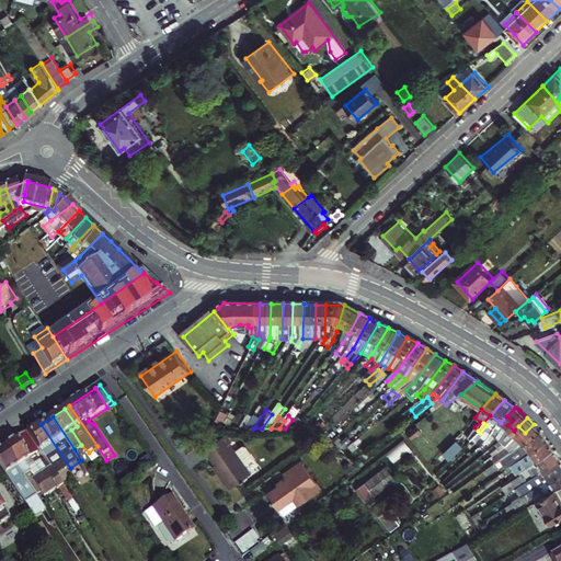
[(70,468),(41,424),(30,432),(42,450),(46,457),(58,476),(70,468)]
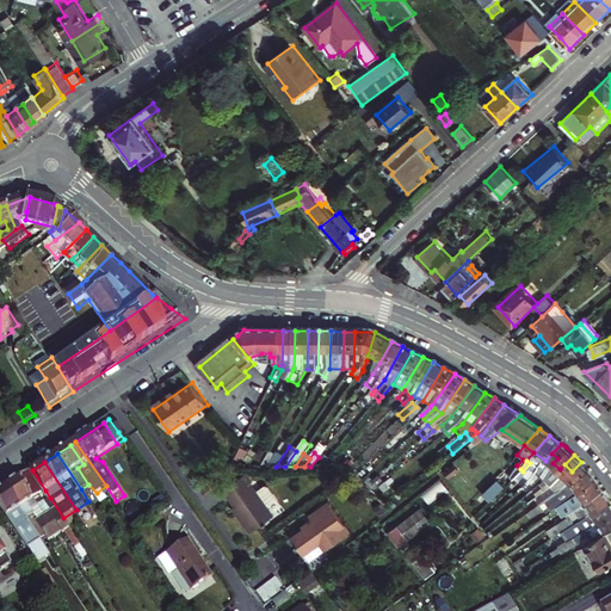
[(462,462),(451,469),(456,476),(467,468),(462,462)]
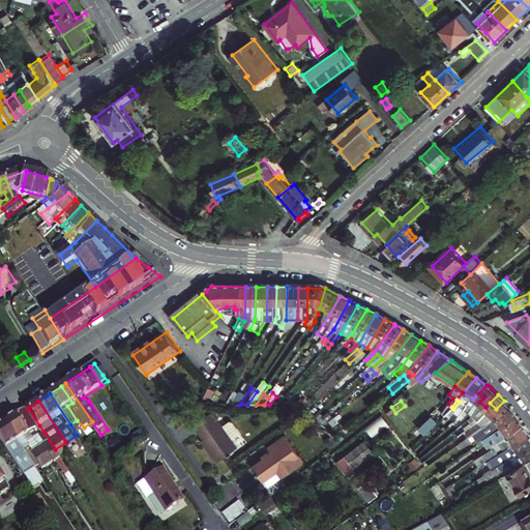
[(460,414),(470,403),(467,401),(457,411),(460,414)]
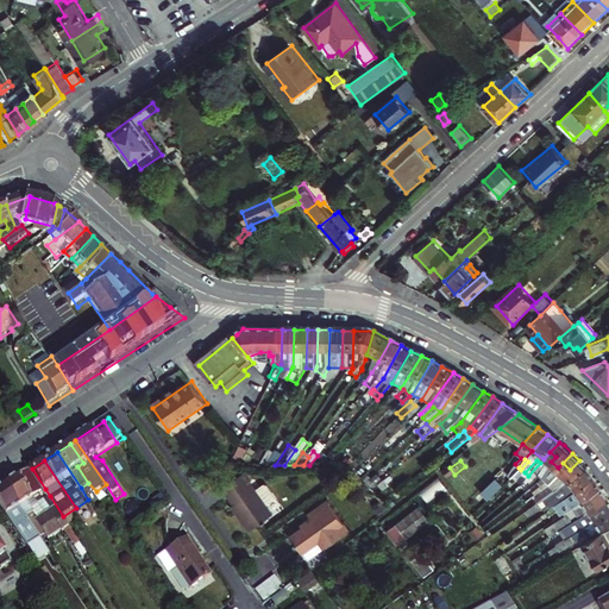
[(579,460),(570,470),(573,473),(569,477),(572,482),(589,470),(579,460)]
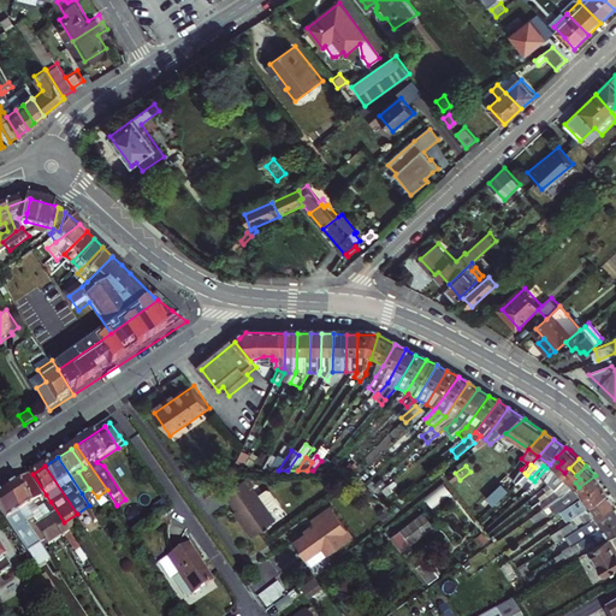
[(46,495),(33,474),(7,491),(40,542),(45,539),(46,543),(63,532),(82,560),(87,556),(64,522),(51,502),(39,509),(35,502),(46,495)]
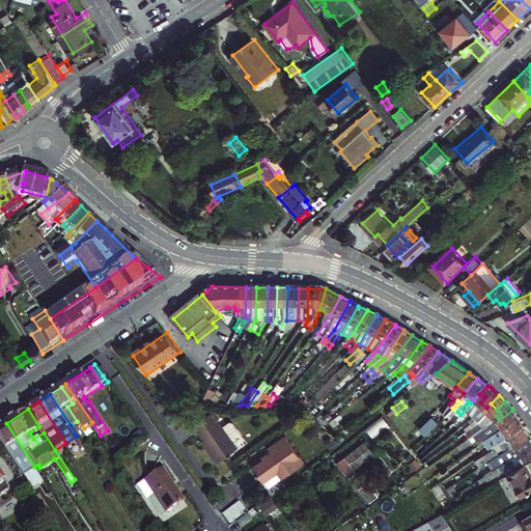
[(497,421),(502,429),(519,417),(513,410),(499,420),(497,421)]
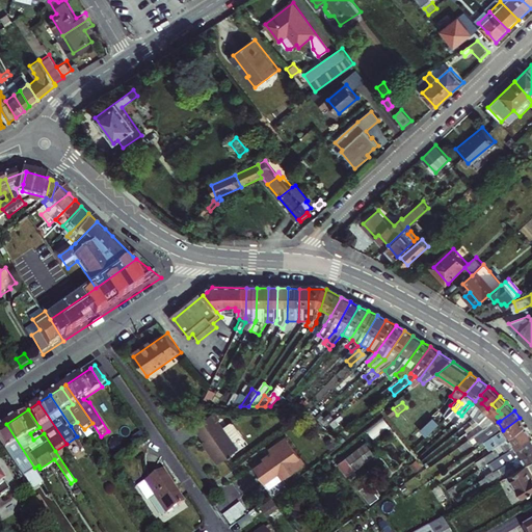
[(388,414),(370,426),(375,434),(393,422),(388,414)]
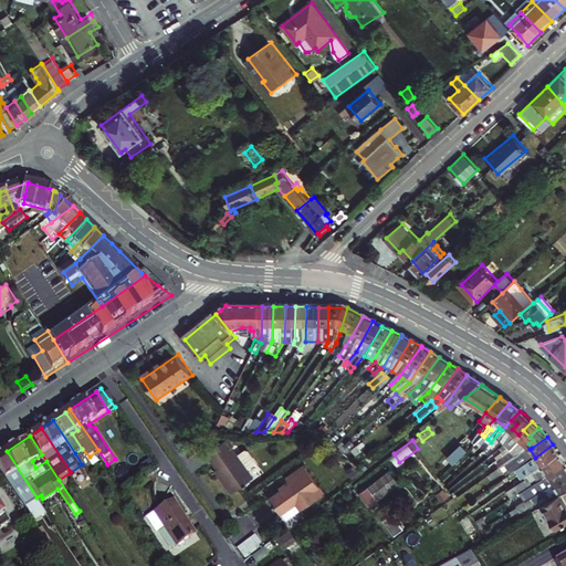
[(236,449),(230,441),(208,456),(219,471),(222,477),(220,478),(232,495),(254,481),(249,473),(239,458),(233,451),(236,449)]
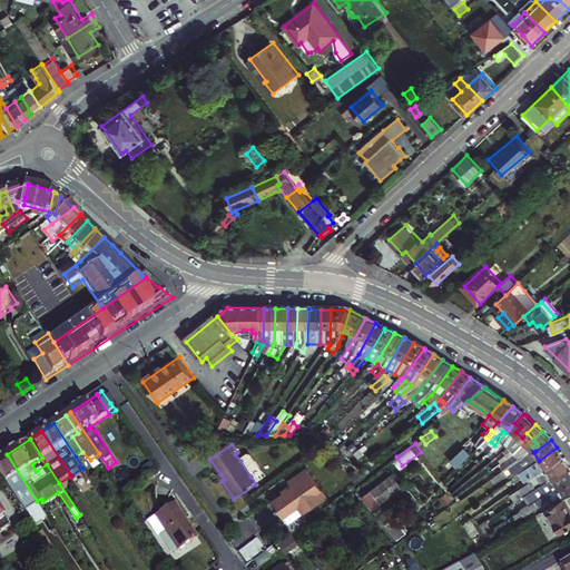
[(539,461),(544,470),(563,458),(557,448),(539,461)]
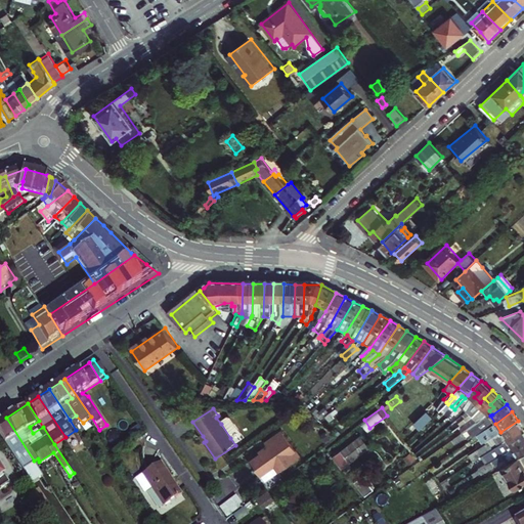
[(6,418),(0,421),(0,431),(33,481),(43,474),(34,461),(6,418)]
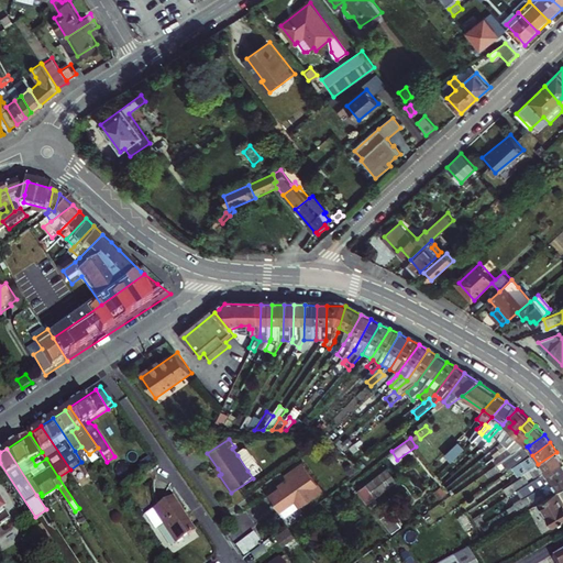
[(244,451),(238,455),(247,471),(256,464),(249,452),(244,451)]
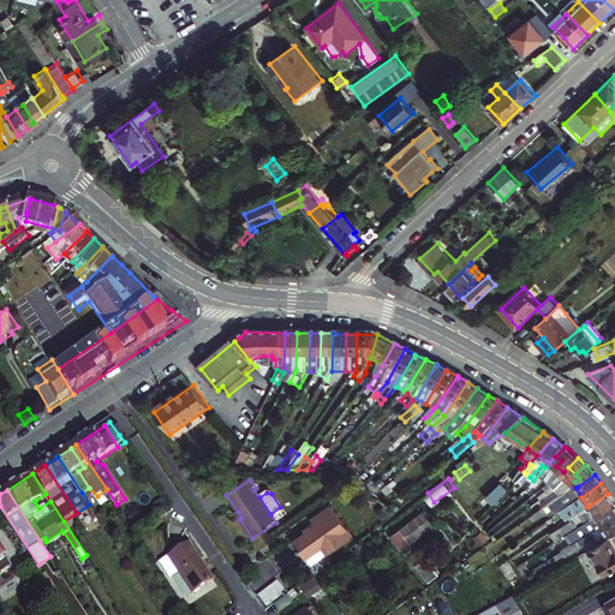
[(587,507),(595,518),(614,505),(608,494),(587,507)]
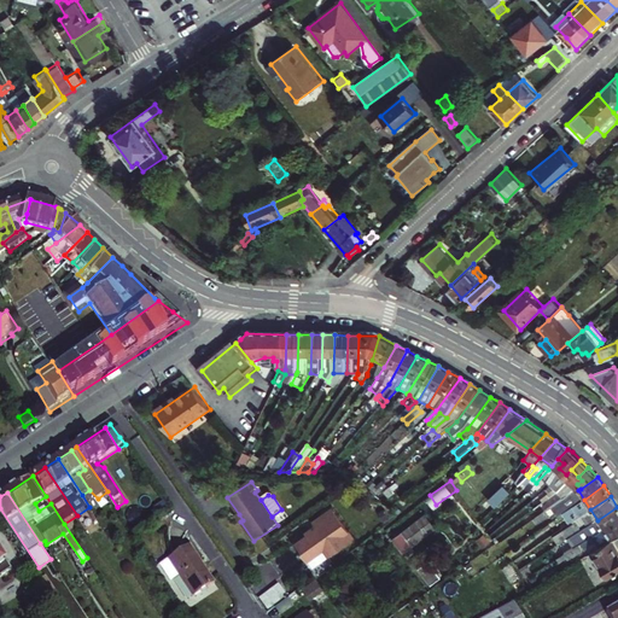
[(617,507),(598,520),(605,530),(617,520),(617,507)]
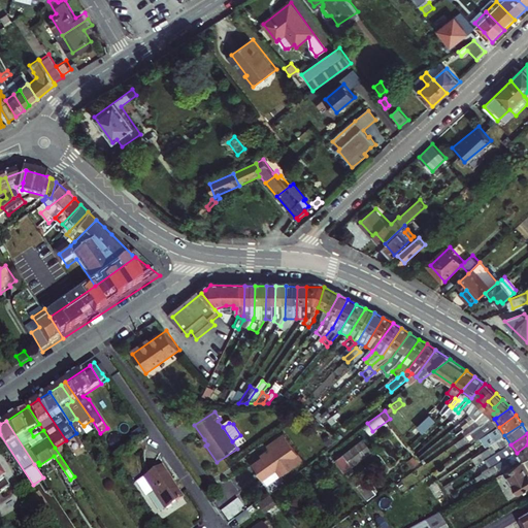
[(269,451),(260,457),(250,464),(264,486),(300,460),(283,435),(266,447),(267,449),(269,451)]
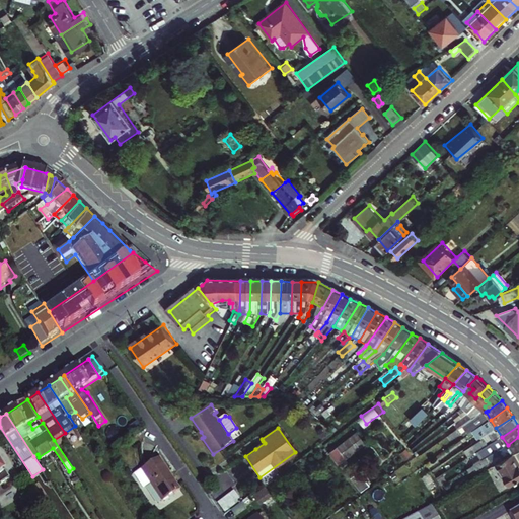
[(473,436),(476,441),(486,436),(493,431),(491,428),(484,433),(482,430),(473,436)]
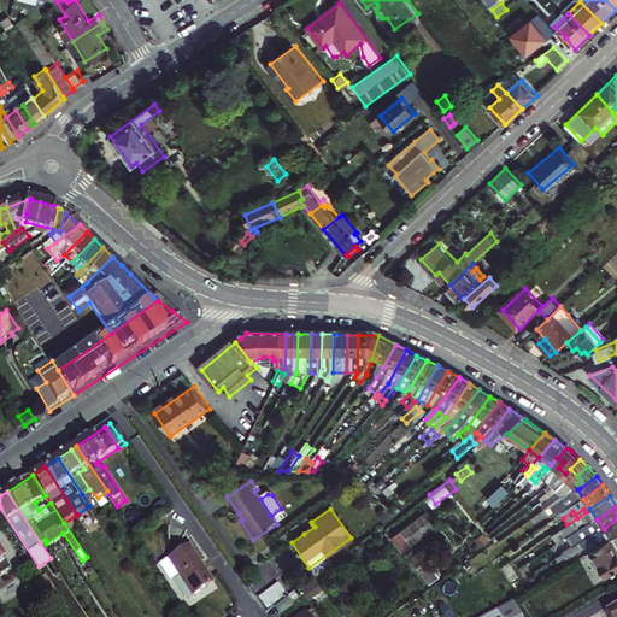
[(427,513),(403,530),(413,546),(436,529),(427,513)]
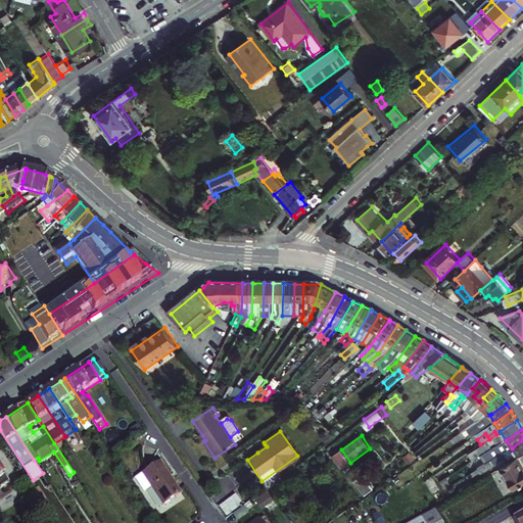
[(518,459),(522,455),(522,440),(512,448),(518,459)]
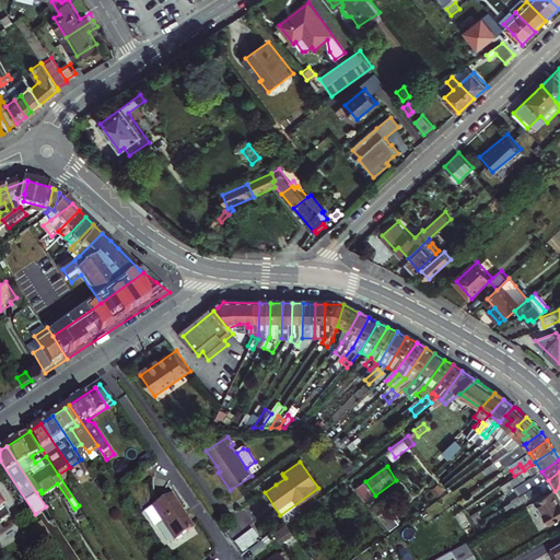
[(286,478),(283,476),(275,482),(276,485),(286,478)]
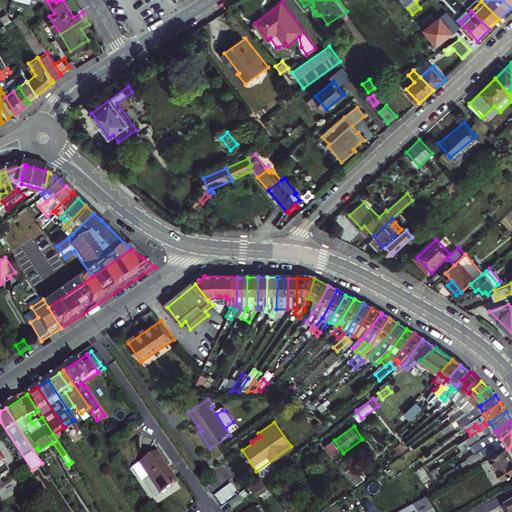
[(334,440),(326,446),(335,458),(343,453),(334,440)]
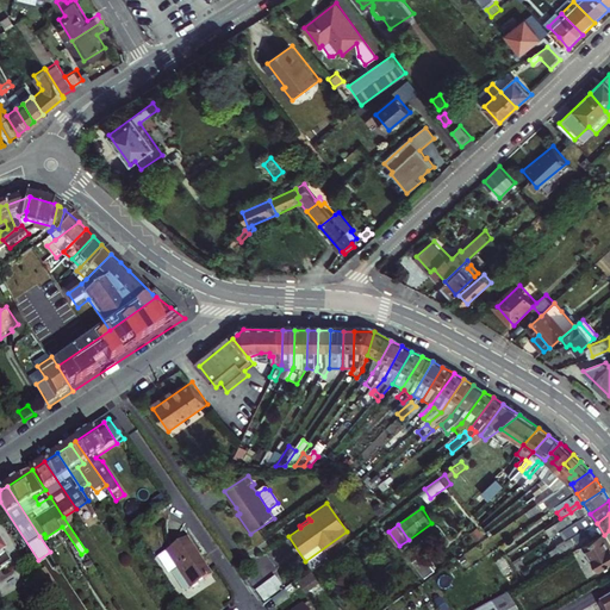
[(609,561),(609,545),(604,535),(582,548),(587,559),(591,556),(598,570),(609,561)]
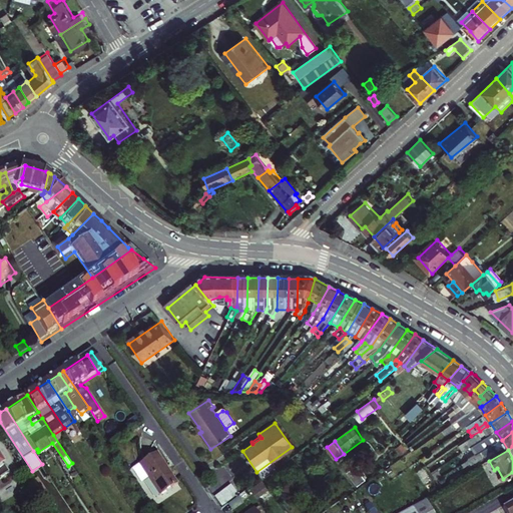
[(487,459),(483,453),(475,458),(479,464),(487,459)]
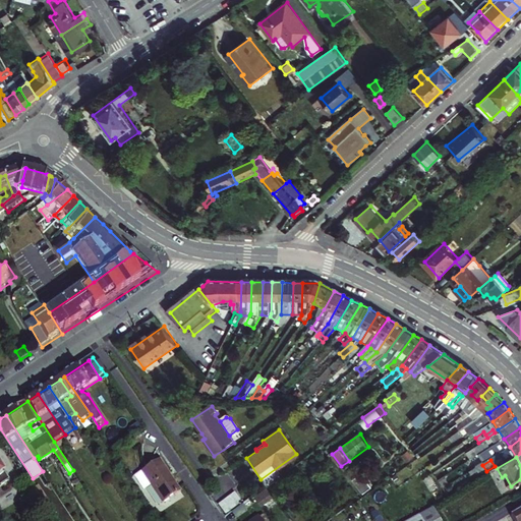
[(160,462),(155,466),(165,481),(167,480),(172,487),(176,484),(160,462)]
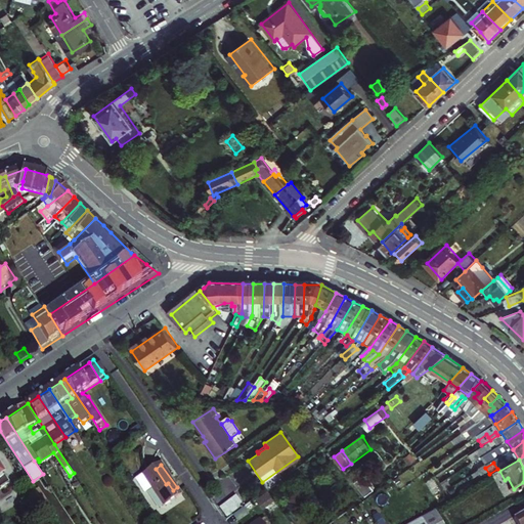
[(0,493),(12,486),(0,467),(0,493)]
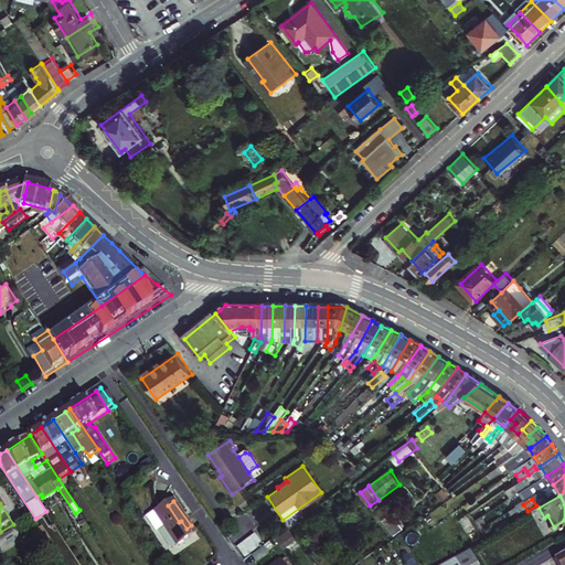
[(179,522),(168,505),(155,514),(179,548),(198,535),(191,525),(187,529),(181,521),(179,522)]
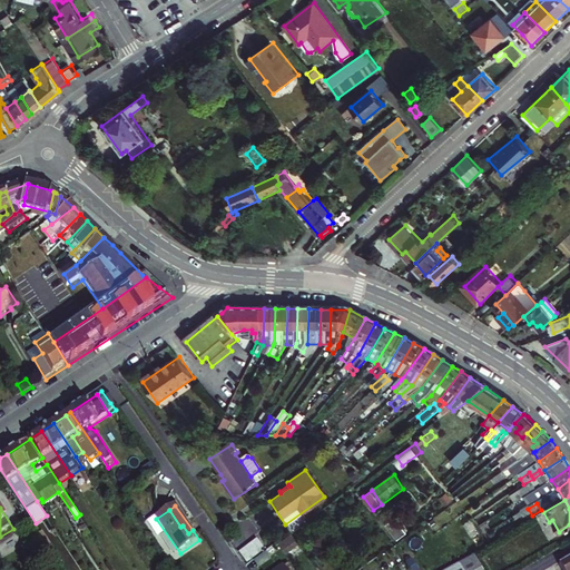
[(395,516),(383,524),(394,540),(406,532),(395,516)]
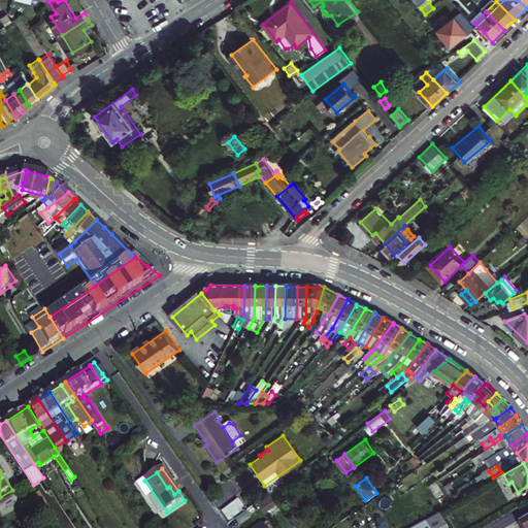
[(270,493),(257,501),(263,512),(276,503),(270,493)]
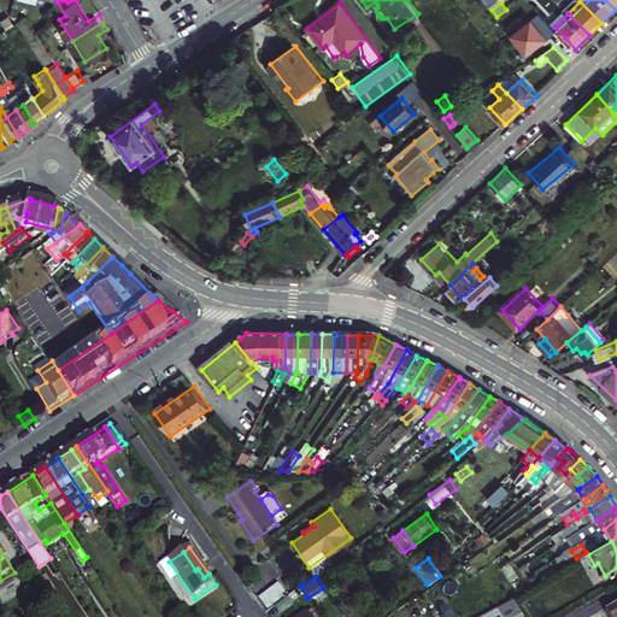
[(522,616),(512,601),(485,616),(522,616)]
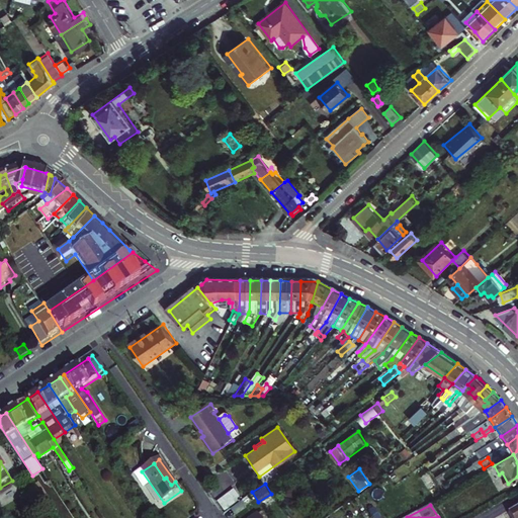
[(517,517),(517,507),(506,515),(507,517),(517,517)]
